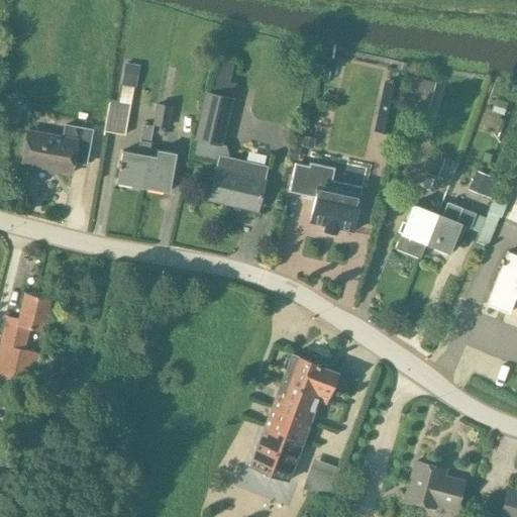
[(124,64),(120,85),(132,87),(135,88),(138,66),(124,64)]
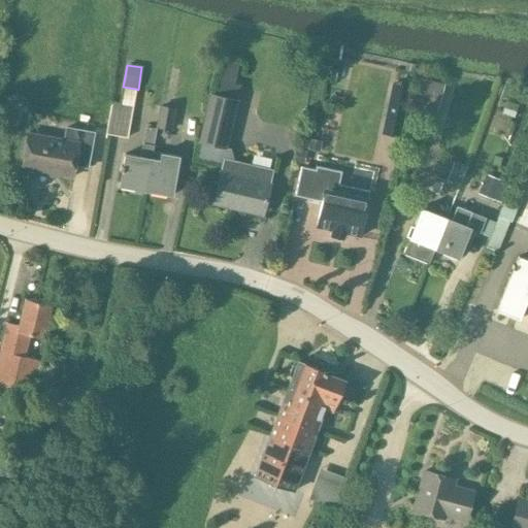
[(410,110),(435,117),(444,85),(419,77),(410,110)]
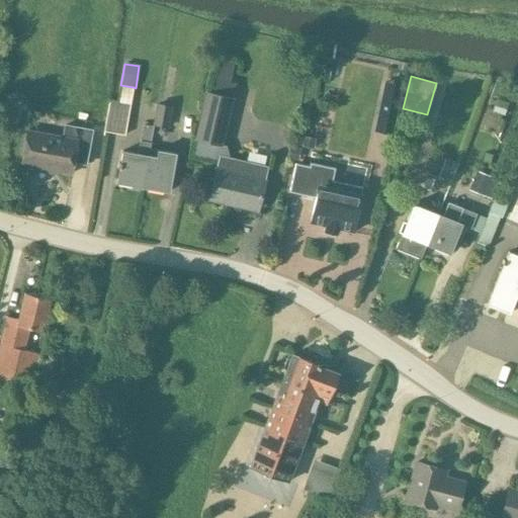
[(222,146),(234,98),(206,92),(194,140),(222,146)]
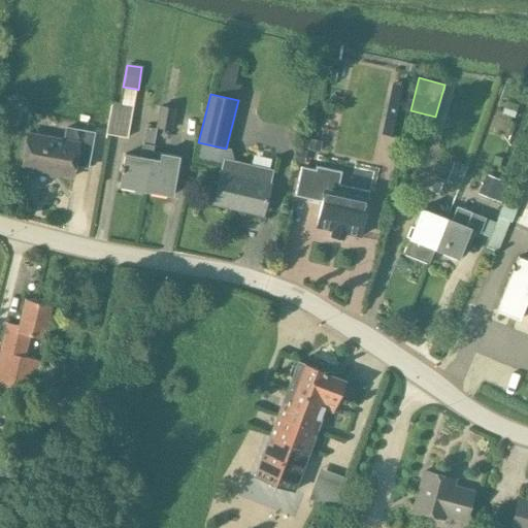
[(388,100),(382,134),(399,138),(406,104),(388,100)]
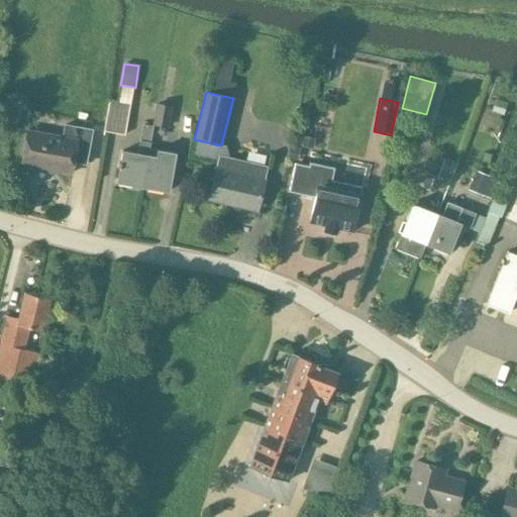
[(124,135),(129,104),(108,101),(105,124),(103,132),(124,135)]
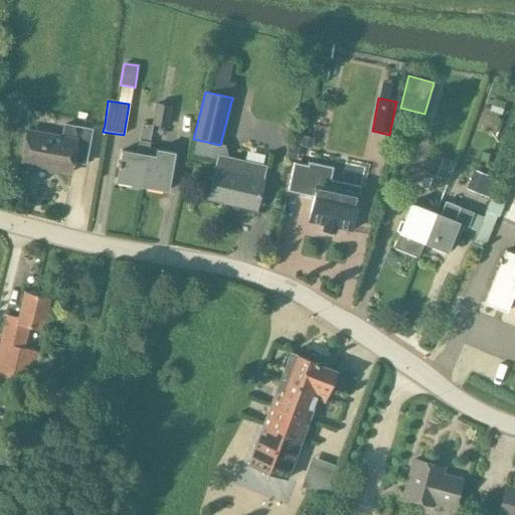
[(166,128),(170,106),(156,104),(153,125),(166,128)]
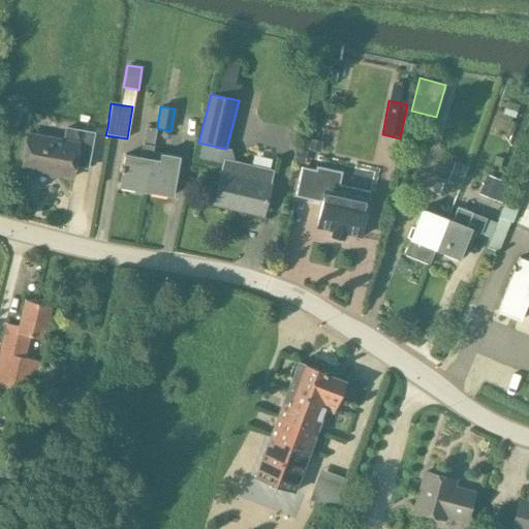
[(125,155),(119,186),(145,191),(151,153),(155,129),(145,128),(139,157),(125,155)]
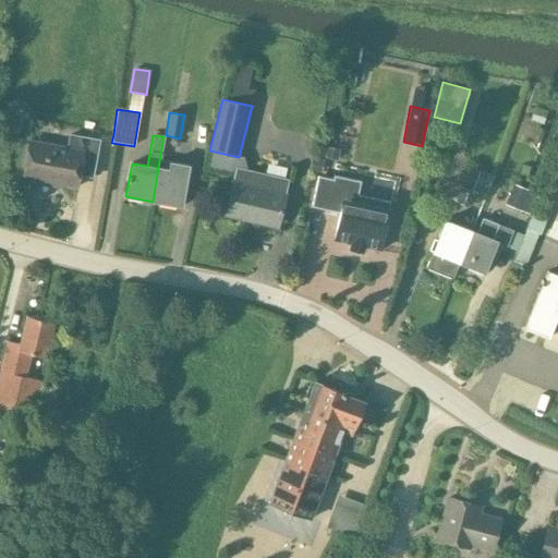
[(68,148),(28,141),(22,178),(37,181),(37,184),(59,189),(60,184),(75,187),(77,174),(92,177),(98,142),(70,136),(68,148)]
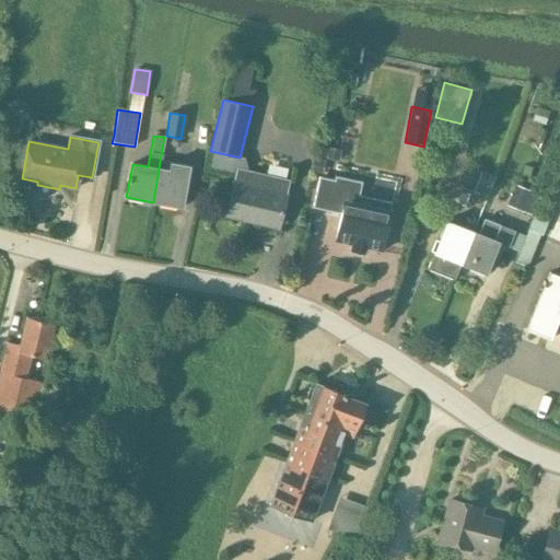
[(338,160),(340,150),(328,147),(326,158),(338,160)]
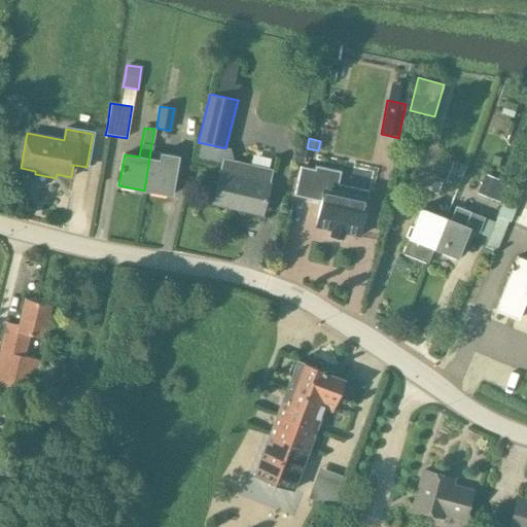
[(294,150),(292,161),(304,163),(306,152),(294,150)]
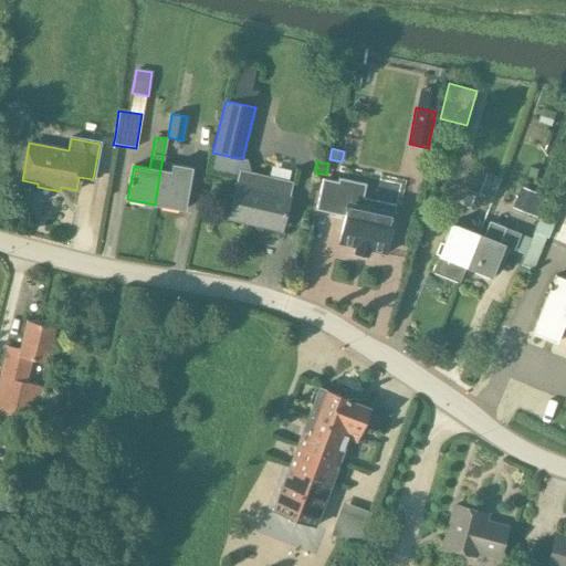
[(171,165),(171,166),(161,164),(155,205),(184,210),(191,168),(171,165)]
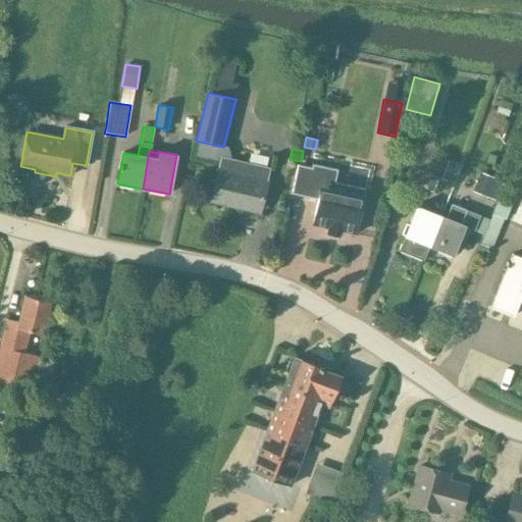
[(219,156),(209,202),(259,213),(269,167),(219,156)]
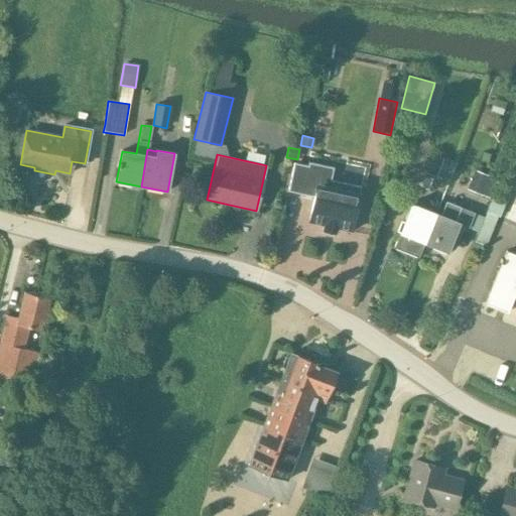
[(435,177),(447,181),(449,182),(457,162),(443,157),(435,177)]
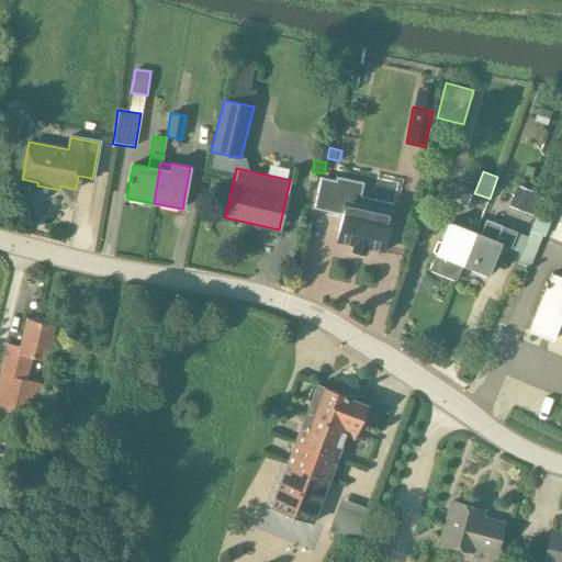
[(319,179),(313,210),(341,215),(335,243),(351,246),(350,251),(364,255),(366,249),(382,253),(390,215),(392,204),(359,198),(362,182),(336,177),(335,179),(334,182),(319,179)]
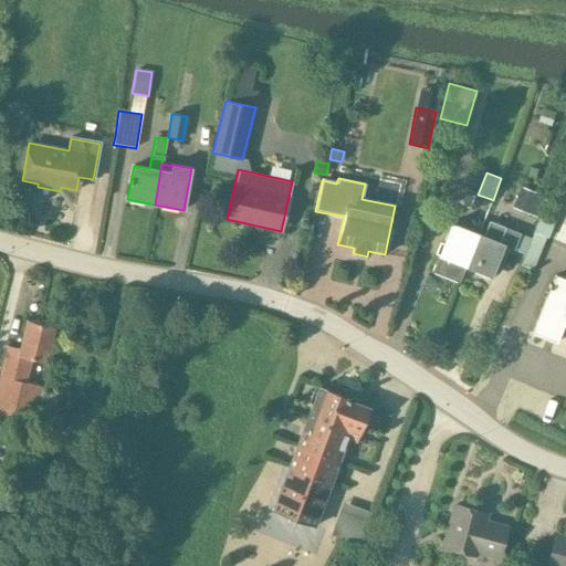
[(520,187),(512,208),(528,215),(530,213),(534,200),(536,194),(520,187)]
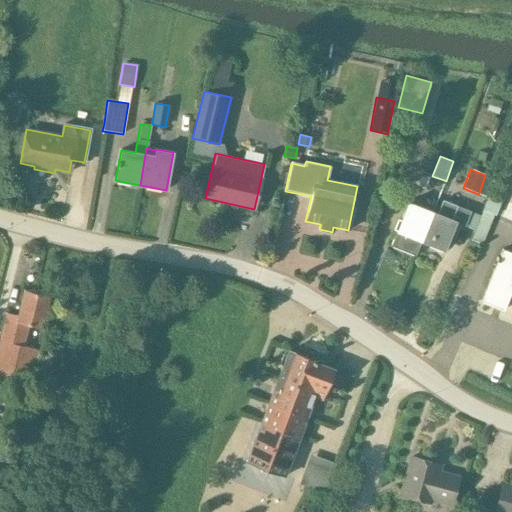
[(488,198),(471,240),(483,245),(500,203),(488,198)]
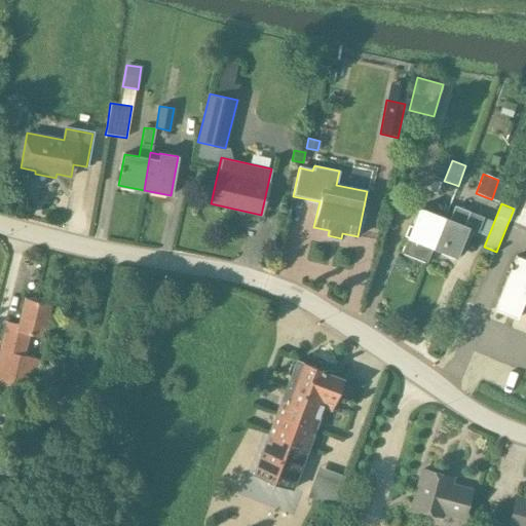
[(449,219),(444,217),(431,248),(455,258),(467,227),(477,232),(484,218),(468,211),(454,205),(449,219)]
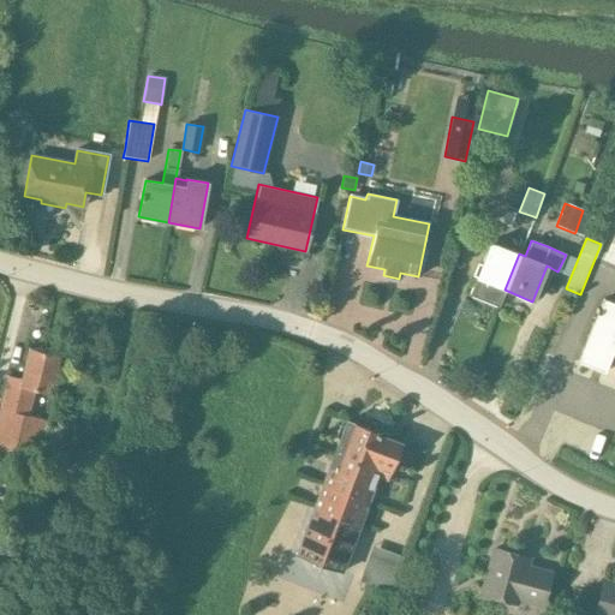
[(497,308),(505,290),(519,254),(489,242),(467,296),(497,308)]
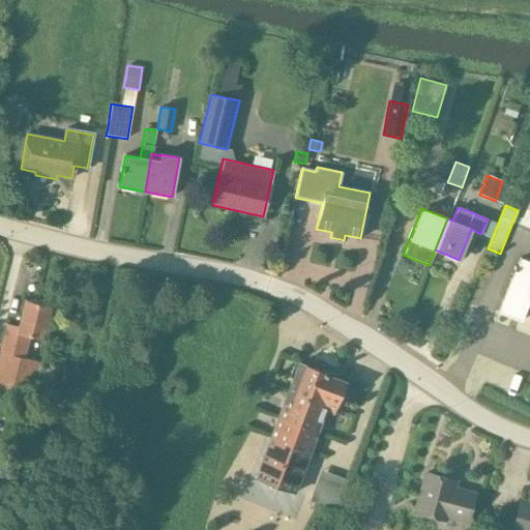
[(529,261),(519,257),(496,312),(520,321),(525,310),(529,311),(529,261)]
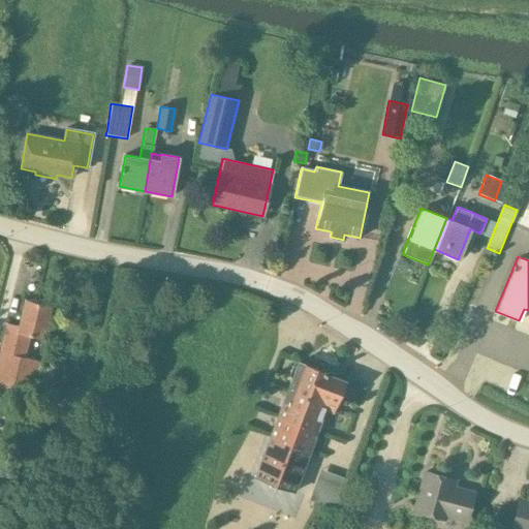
[(25,359),(30,336),(42,339),(51,306),(25,300),(18,328),(6,324),(0,347),(0,391),(31,399),(40,362),(25,359)]
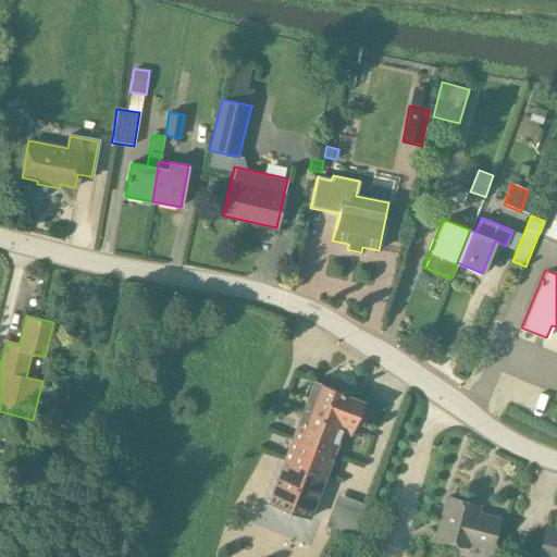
[(298,422),(275,482),(268,500),(308,516),(341,431),(349,434),(356,417),(358,415),(361,408),(360,405),(361,400),(355,397),(354,394),(347,391),(343,393),(312,382),(297,422),(298,422)]
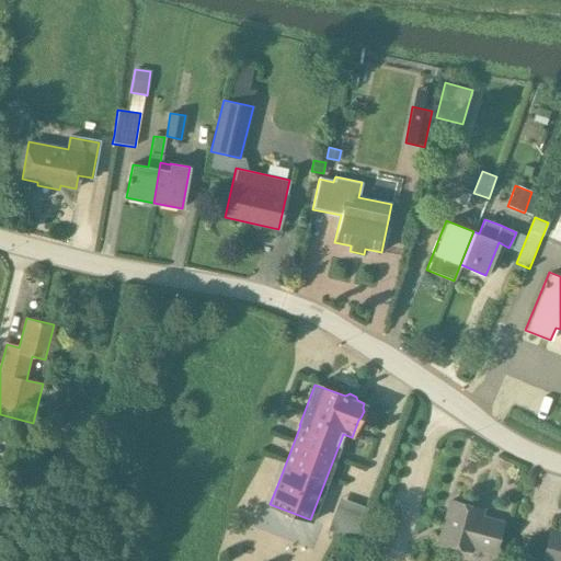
[(354,537),(366,506),(341,497),(330,528),(354,537)]
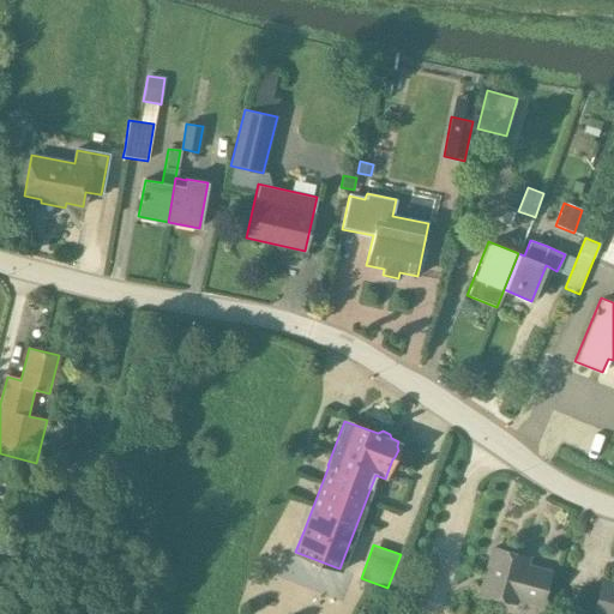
[(493,546),(481,591),(515,601),(516,595),(541,601),(549,571),(524,564),(527,555),(493,546)]
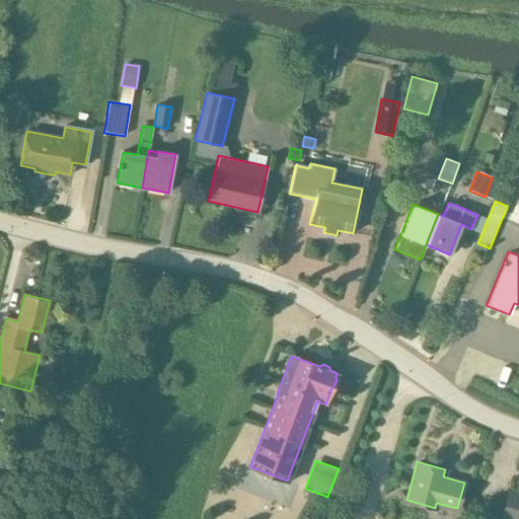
[(490,497),(483,518),(518,518),(518,490),(509,488),(506,501),(490,497)]
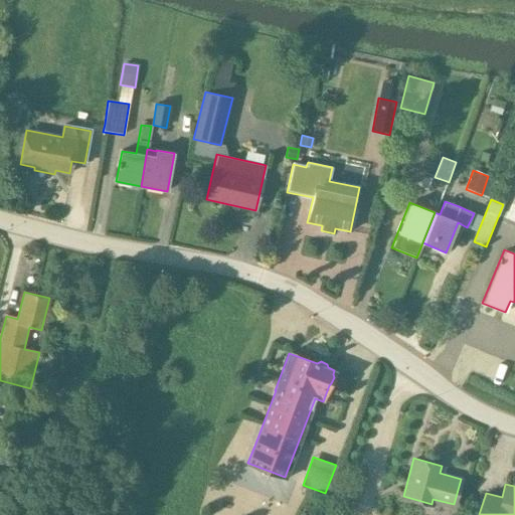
All buildings are outlined.
